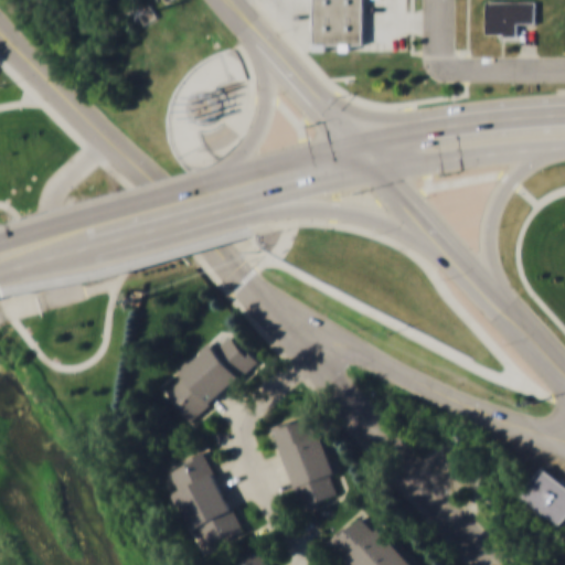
[(307,0),(307,44),(363,45),(363,0),(307,0)]
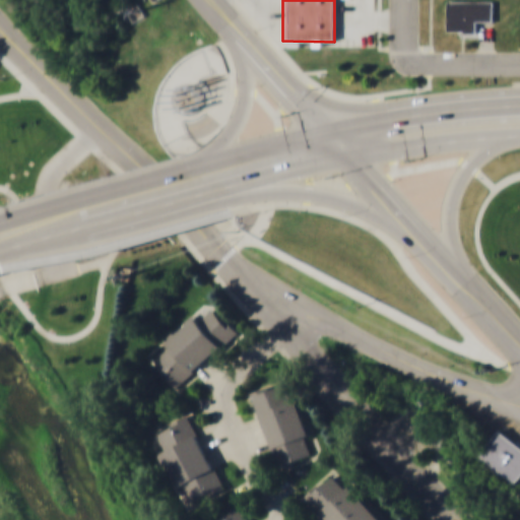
[(340,0),(340,33),(361,33),(361,0),(340,0)]
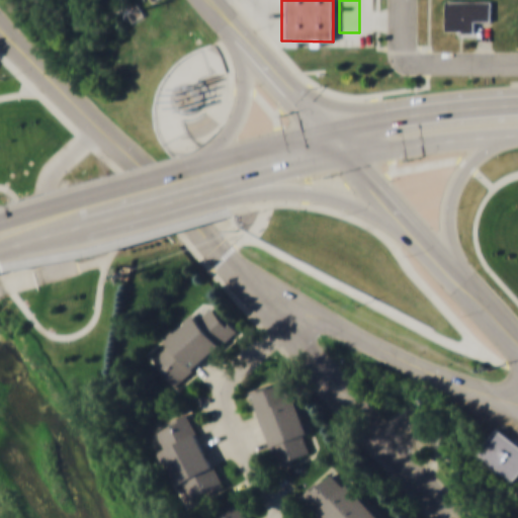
[(491,0),(446,0),(446,32),(478,32),(478,21),(491,21),(491,0)]
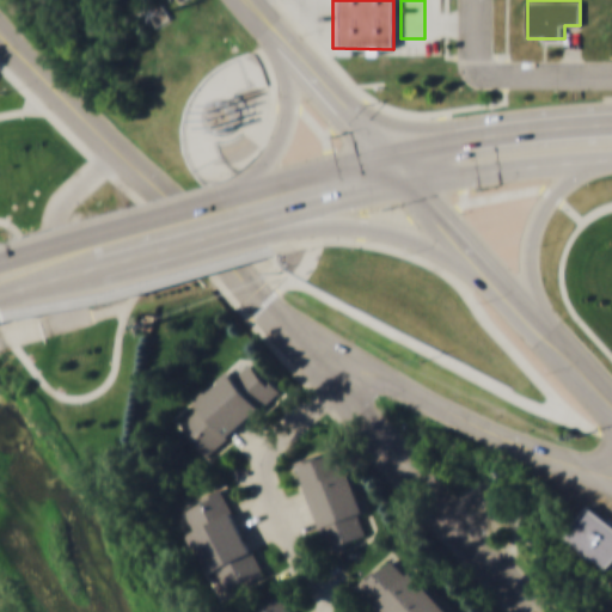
[(194,403),(200,410),(182,426),(208,456),(279,392),(251,361),(234,378),(228,371),(194,403)]
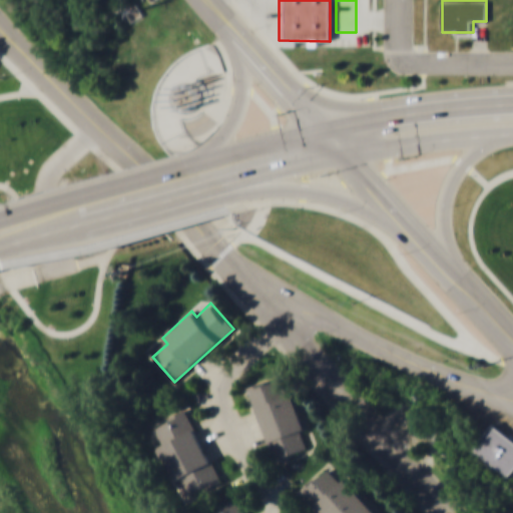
[(311,450),(286,373),(247,386),(273,462),(311,450)]
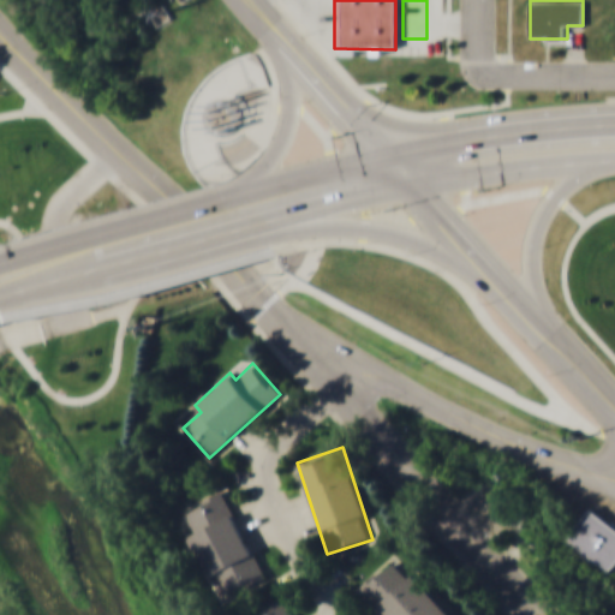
[(225,488),(183,508),(214,575),(220,573),(230,592),(266,577),(225,488)]
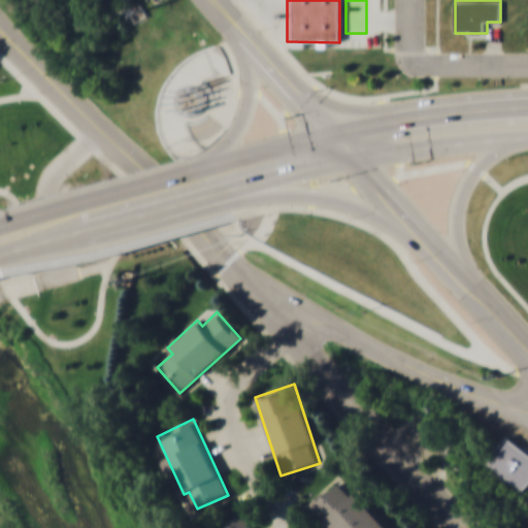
[(523,495),(527,488),(527,450),(508,435),(485,465),(523,495)]
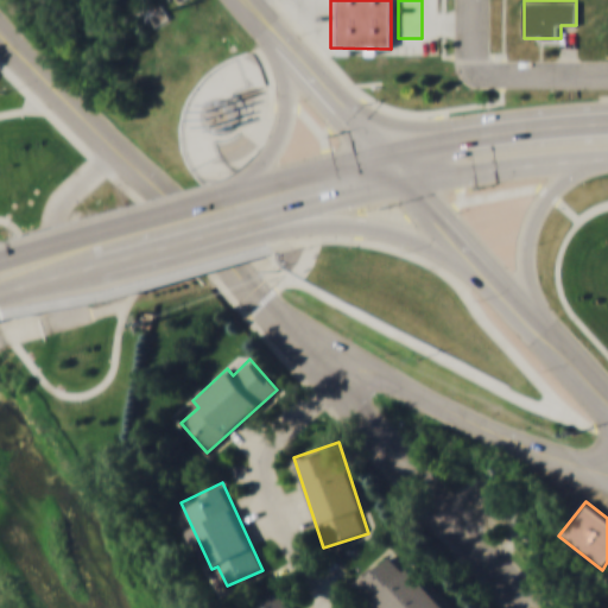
[(381,607),(447,607),(391,546),(355,578),(381,607)]
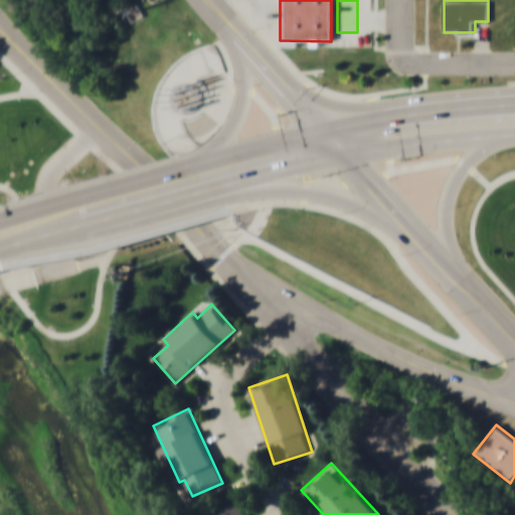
[(249,514),(237,496),(215,511),(217,514),(249,514)]
